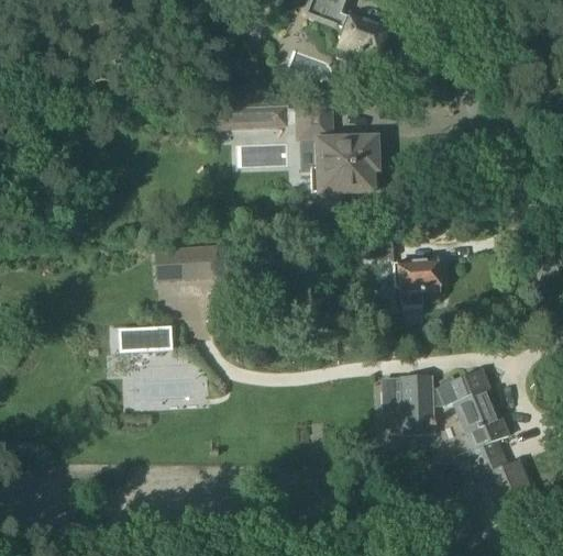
[(341,10),(344,0),(313,0),(326,4),(320,19),(334,24),(334,22),(340,24),(337,33),(340,37),(338,43),(339,44),(335,54),(353,60),(357,52),(374,58),(376,54),(379,53),(383,45),(381,42),(386,26),(350,13),(349,14),(339,11),(340,9),(341,10)]
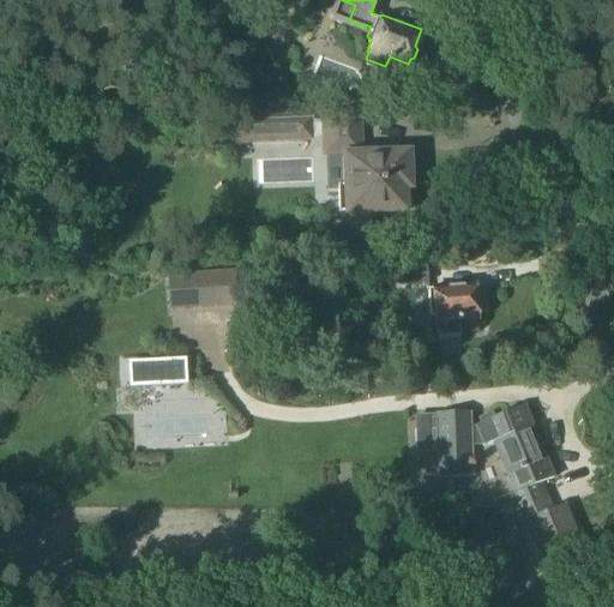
[(312,113),(293,114),(294,138),(313,137),(312,113)]
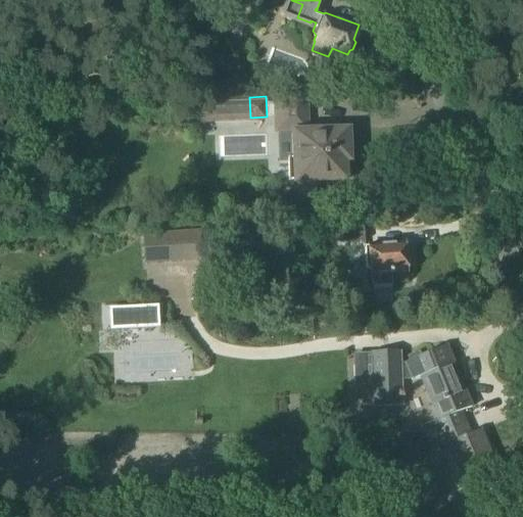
[(249,97),(211,98),(211,119),(250,118),(249,97)]
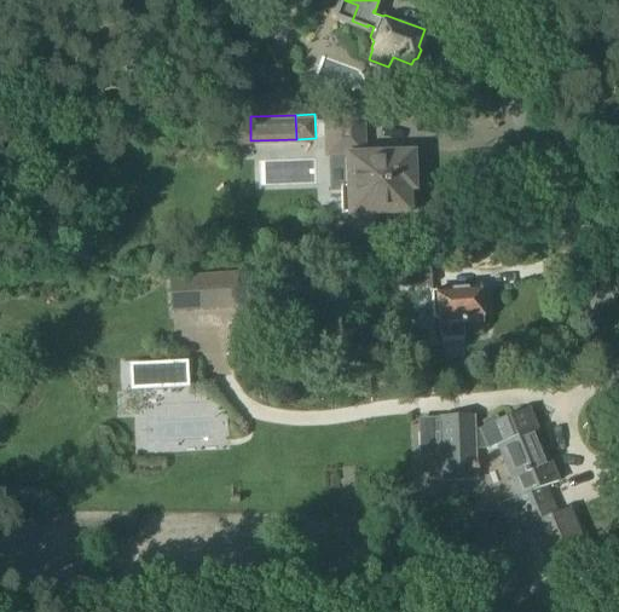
[(359,153),(358,115),(325,116),(328,149),(348,148),(350,183),(339,183),(340,209),(406,207),(405,184),(411,183),(409,151),(359,153)]
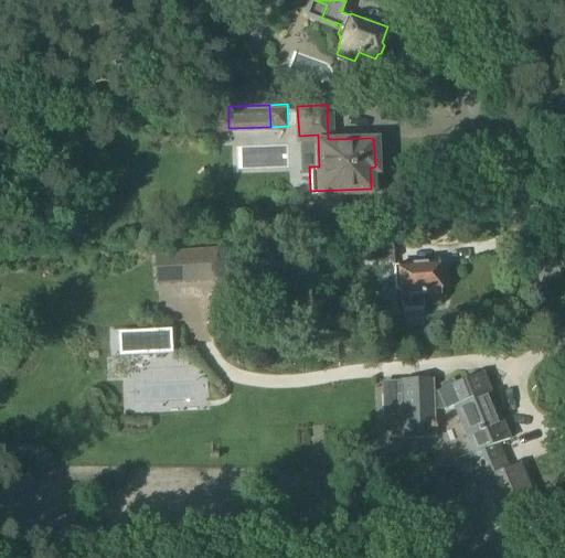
[(387,263),(387,240),(365,240),(365,255),(374,255),(374,263),(387,263)]
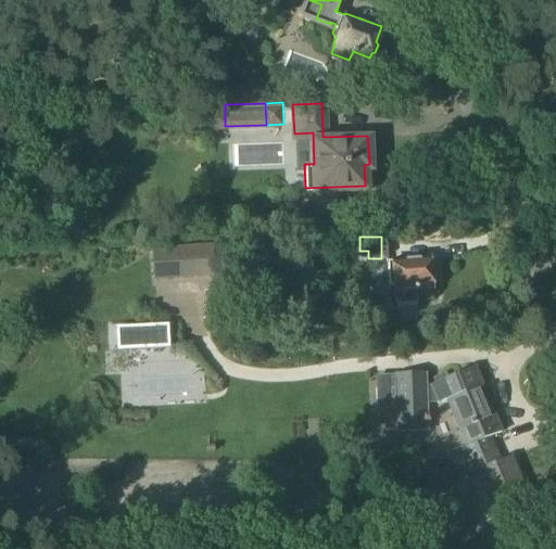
[(213,272),(211,242),(152,246),(154,277),(213,272)]
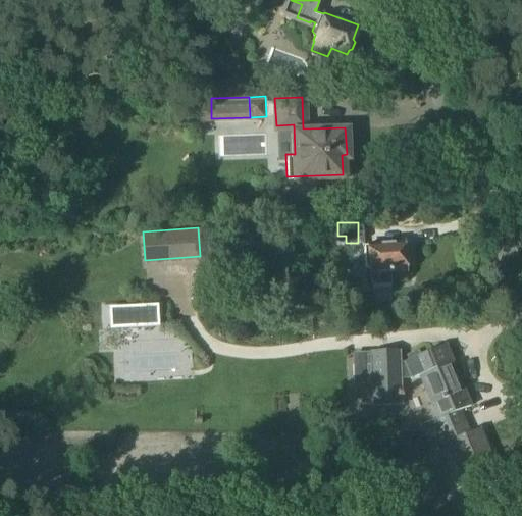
[(390,281),(389,271),(406,269),(403,238),(367,241),(367,243),(364,244),(365,264),(369,266),(370,272),(371,272),(372,282),(390,281)]
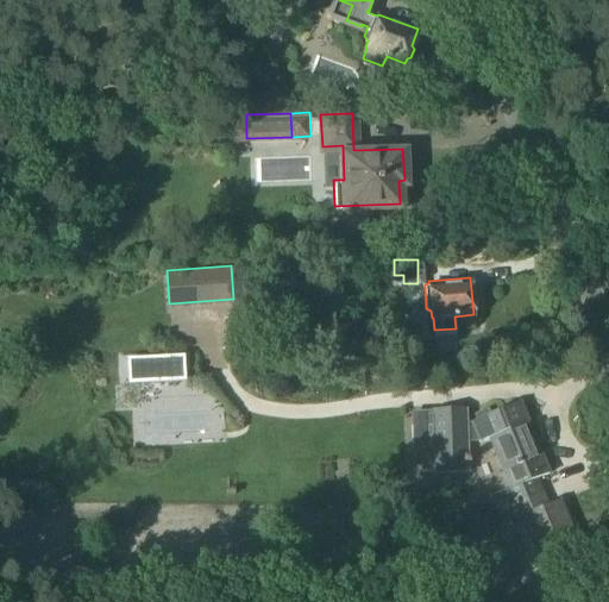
[(176,376),(176,362),(182,361),(182,351),(136,353),(137,377),(176,376)]
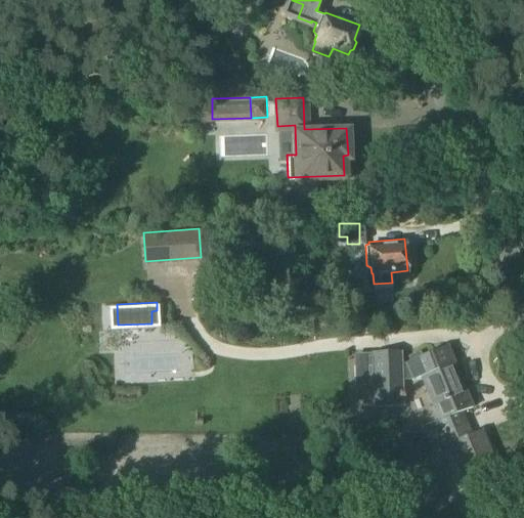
[(363,321),(363,331),(376,331),(376,321),(363,321)]
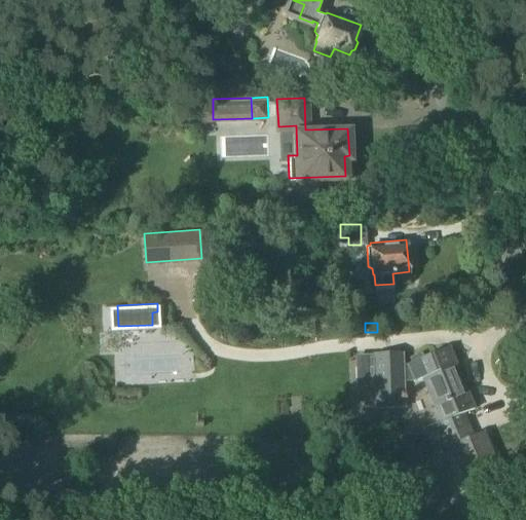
[(414,358),(406,362),(407,363),(411,374),(412,375),(413,378),(421,375),(440,419),(439,420),(435,421),(435,422),(440,434),(467,421),(463,410),(474,406),(454,360),(448,344),(437,348),(414,358)]
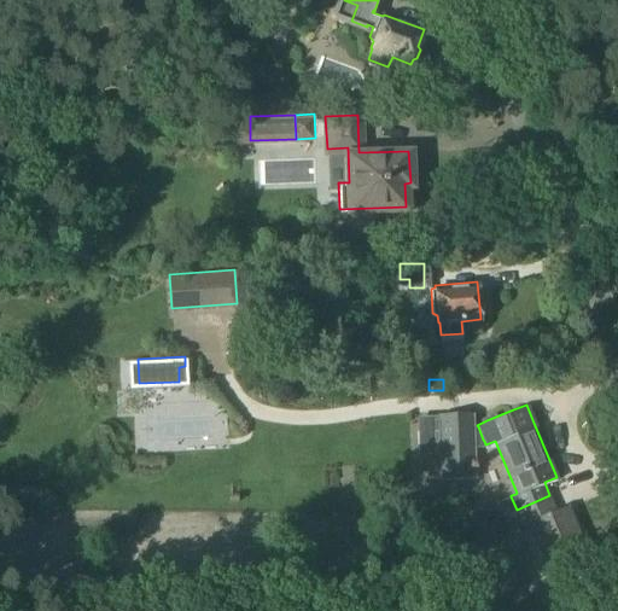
[(476,476),(473,409),(438,411),(439,477),(476,476)]
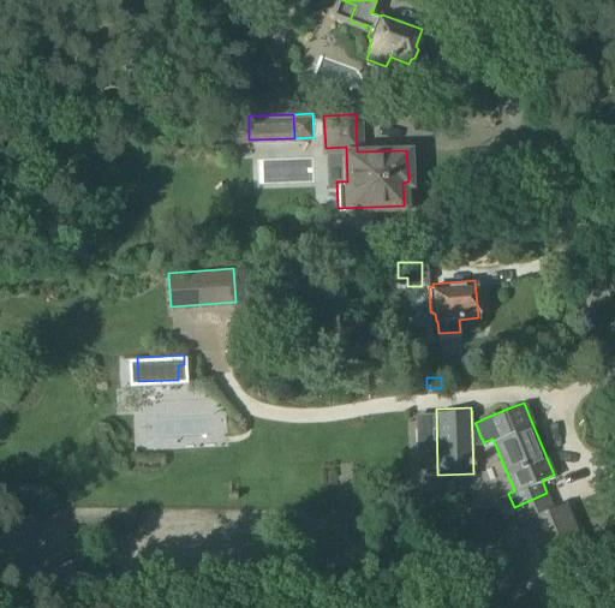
[(371,505),(392,505),(392,494),(371,494),(371,505)]
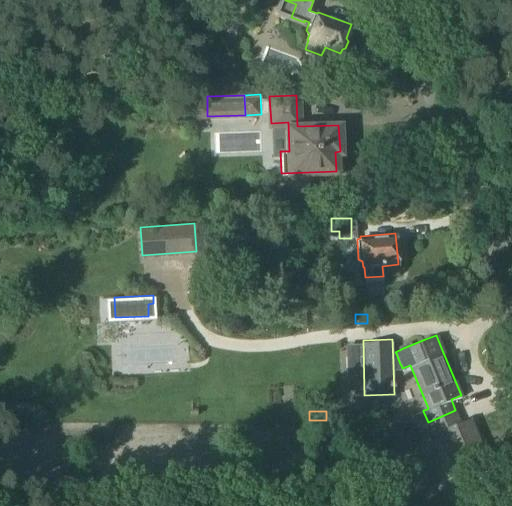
[(449,468),(442,468),(442,500),(464,500),(465,502),(500,488),(478,435),(442,450),(449,468)]
